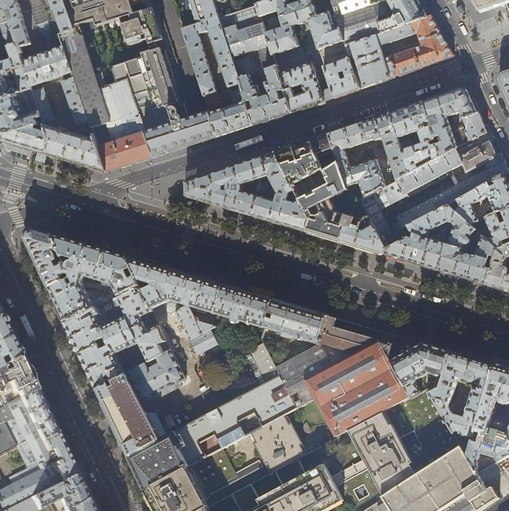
[(7,20),(8,21),(15,43),(5,47),(1,48),(0,48),(0,72),(23,65),(21,61),(17,48),(28,44),(29,43),(21,20),(22,20),(16,3),(15,3),(14,0),(47,0),(52,11),(60,33),(73,29),(66,10),(63,1),(59,2),(58,0),(0,0),(5,13),(9,12),(11,19),(7,20)]
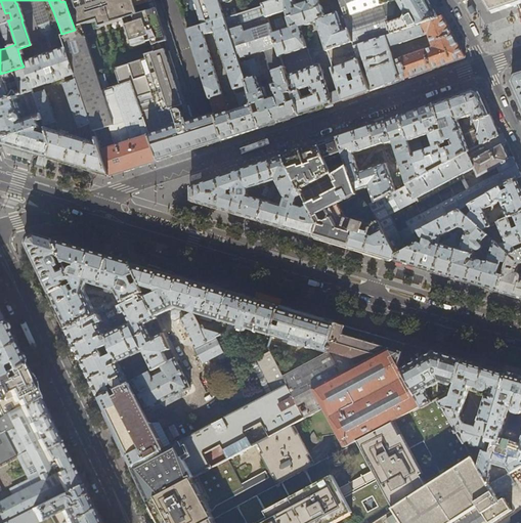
[(5,13),(0,0),(0,24),(8,22),(7,20),(5,13)]
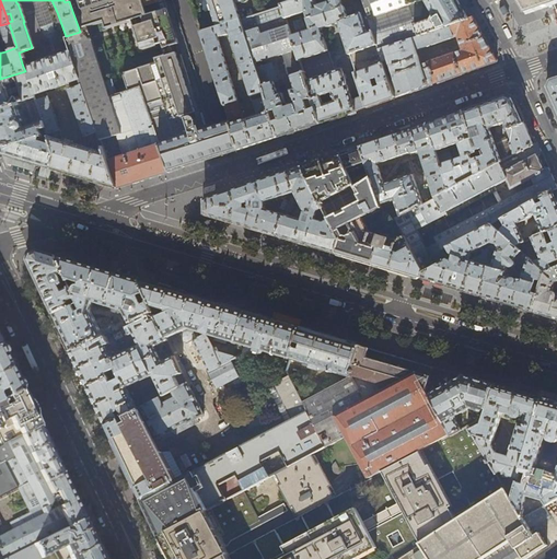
[(26,0),(39,35),(49,41),(53,32),(41,0),(26,0)]
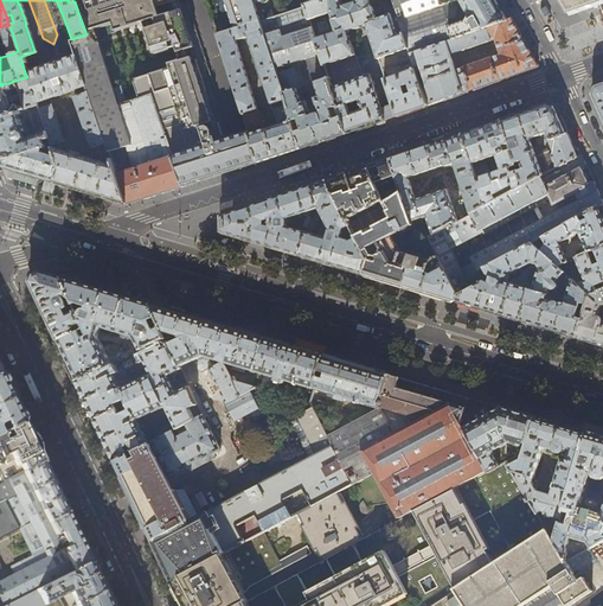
[(74,0),(75,1),(78,12),(114,0),(74,0)]
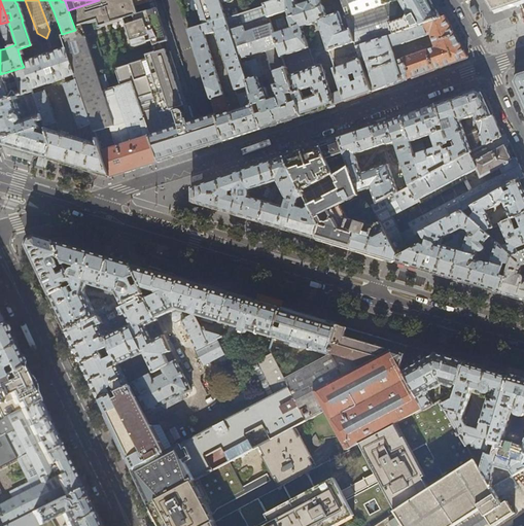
[(201,145),(206,143),(198,116),(160,0),(99,0),(68,10),(75,30),(82,36),(78,23),(94,18),(96,25),(121,16),(130,44),(148,39),(153,54),(113,67),(114,71),(113,71),(116,84),(129,81),(155,161),(196,147),(201,145)]
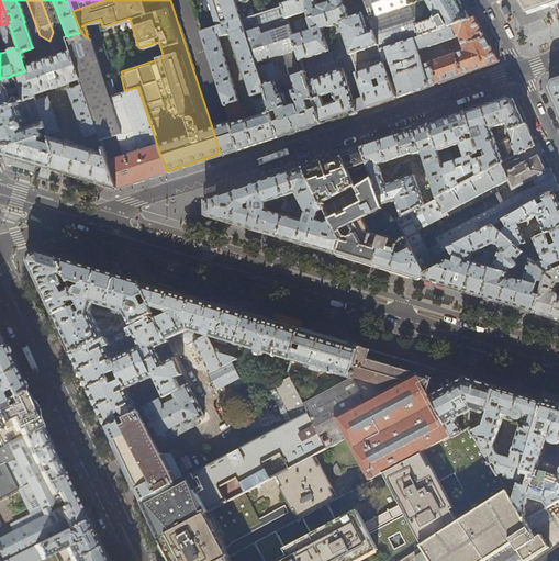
[(204,0),(214,26),(237,19),(280,4),(294,0),(204,0)]
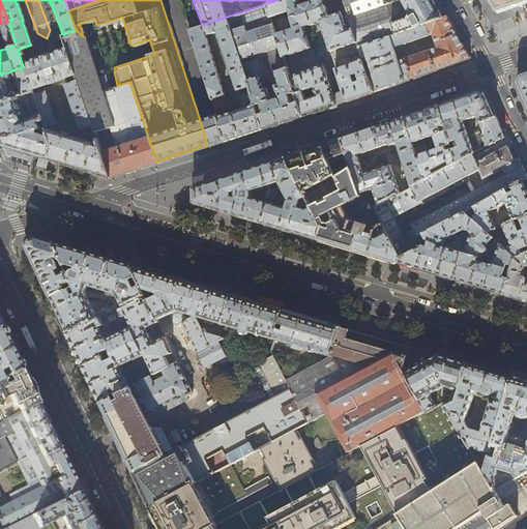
[(273,33),(281,55),(308,47),(301,27),(318,22),(327,51),(354,41),(349,26),(344,28),(339,11),(326,16),(323,5),(322,5),(320,0),(306,0),(308,1),(298,4),(296,0),(277,0),(264,4),(268,17),(286,10),(288,17),(287,17),(289,24),(276,28),(277,31),(273,33)]
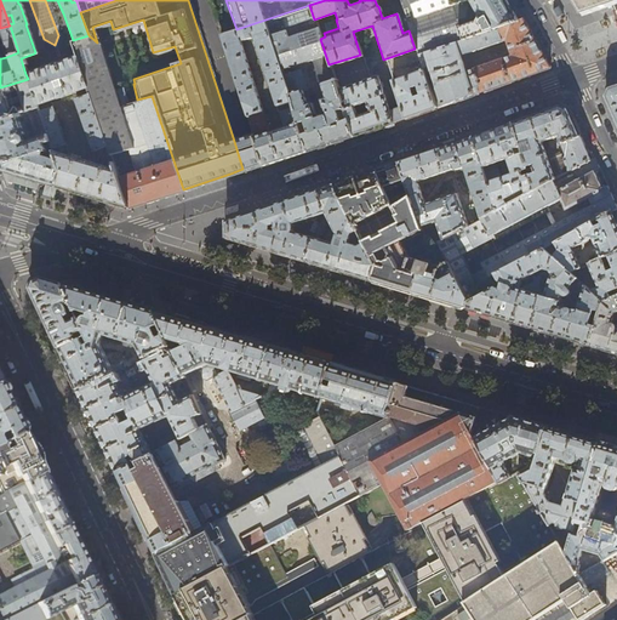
[(398,0),(405,20),(412,18),(468,0),(398,0)]
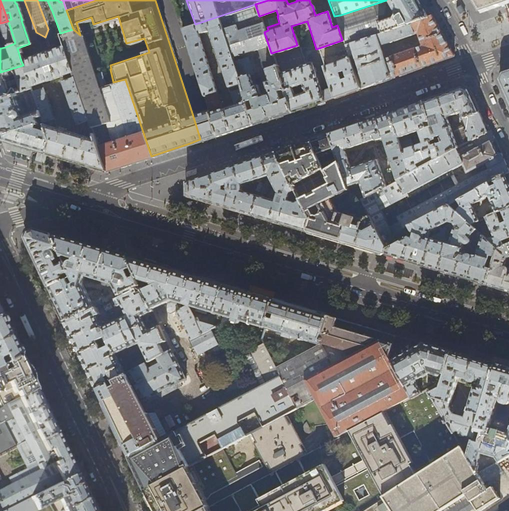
[(420,6),(417,0),(386,0),(340,15),(334,16),(337,25),(342,40),(344,44),(374,34),(379,32),(426,16),(420,6)]
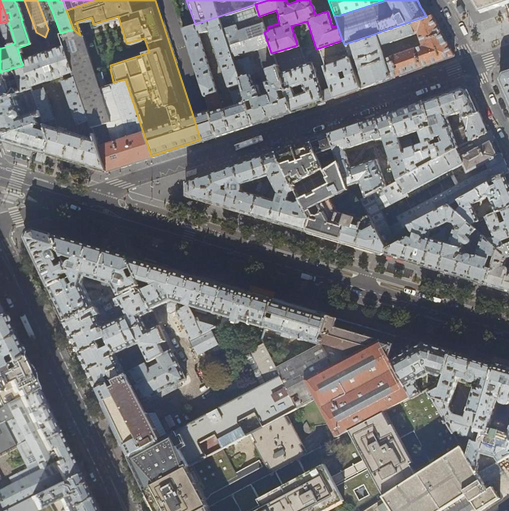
[(264,32),(259,16),(255,4),(216,17),(230,57),(255,48),(262,70),(264,69),(267,80),(265,80),(264,81),(264,82),(266,91),(259,93),(256,84),(255,84),(254,84),(251,74),(251,73),(246,57),(232,62),(250,122),(269,116),(289,110),(278,73),(278,72),(277,72),(271,53),(264,32)]
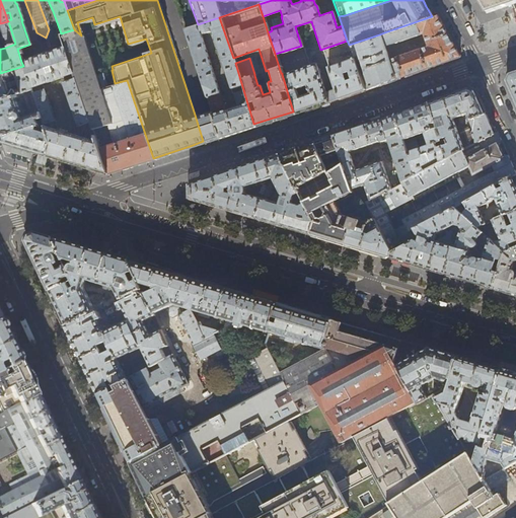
[(384,32),(379,34),(382,46),(421,32),(426,46),(387,60),(393,77),(398,75),(457,56),(452,47),(435,15),(432,16),(384,32)]
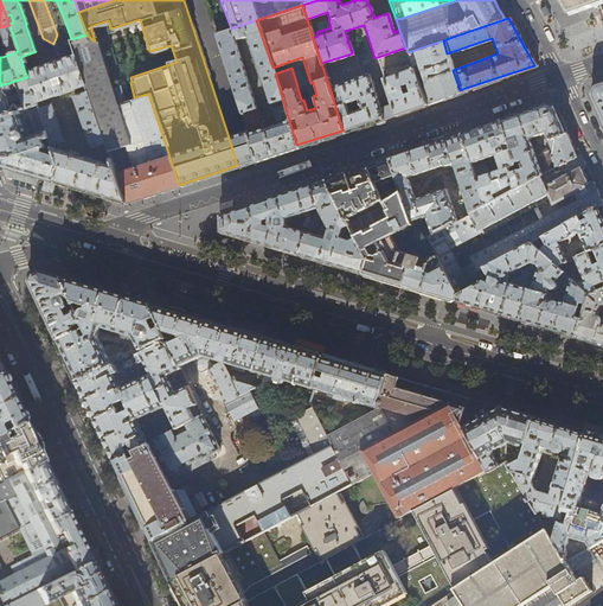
[(273,68),(256,20),(231,29),(215,34),(244,128),(255,159),(275,152),(296,145),(275,74),(273,68)]
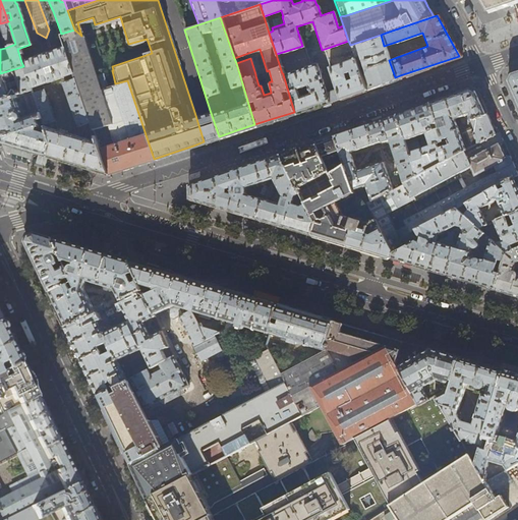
[(15,44),(8,21),(0,23),(0,49),(1,49),(0,46),(0,31),(5,48),(15,44)]
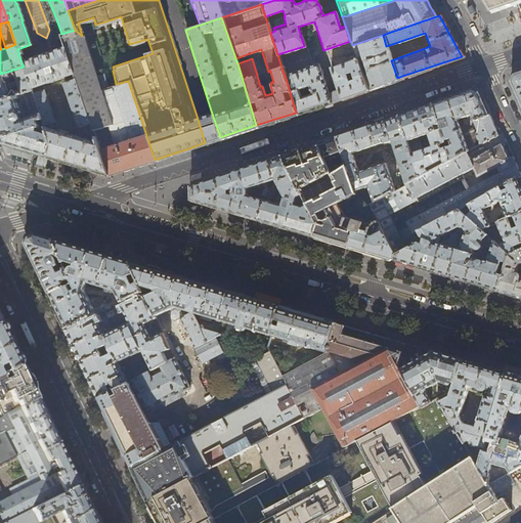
[(82,36),(75,30),(61,34),(58,35),(63,48),(72,74),(74,80),(91,130),(103,126),(110,144),(97,148),(106,175),(106,176),(113,174),(114,173),(155,160),(128,81),(116,84),(105,88),(100,74),(94,75),(82,36)]
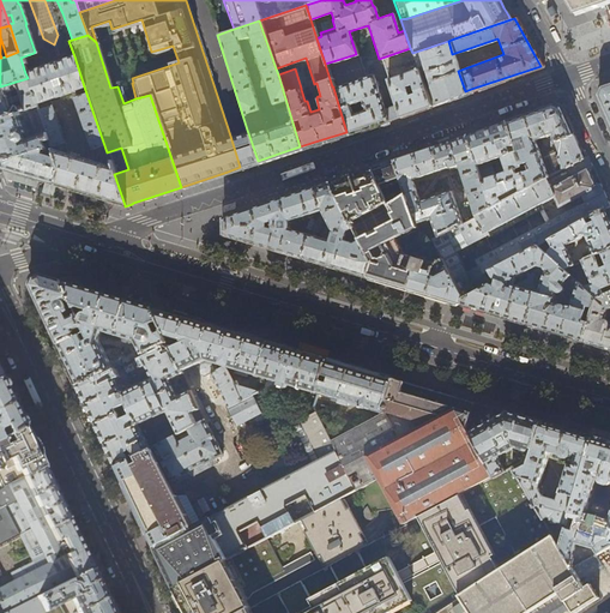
[(434,102),(465,91),(458,71),(452,54),(448,41),(412,53),(416,66),(422,65),(427,82),(422,84),(428,103),(434,102)]
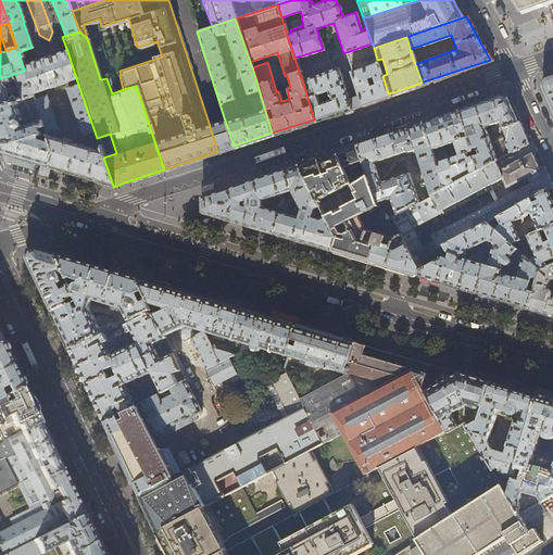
[(343,53),(350,71),(377,61),(377,60),(374,48),(372,43),(343,53)]
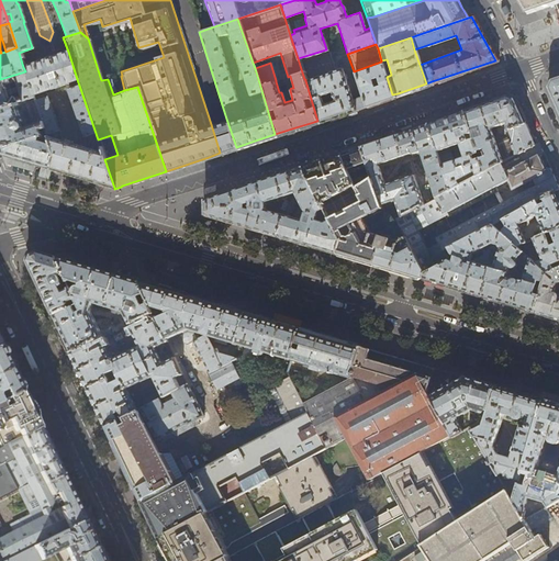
[(305,80),(333,70),(326,49),(298,58),(304,79),(305,79),(305,80)]
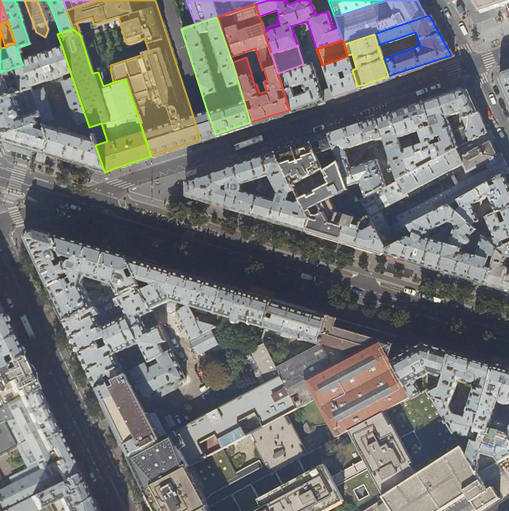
[(62,47),(21,61),(23,65),(30,88),(41,121),(42,121),(46,120),(46,124),(42,124),(49,142),(45,153),(57,157),(79,163),(104,171),(95,145),(89,127),(72,78),(60,82),(75,124),(74,133),(52,126),(51,118),(44,95),(44,96),(40,83),(70,72),(62,47)]
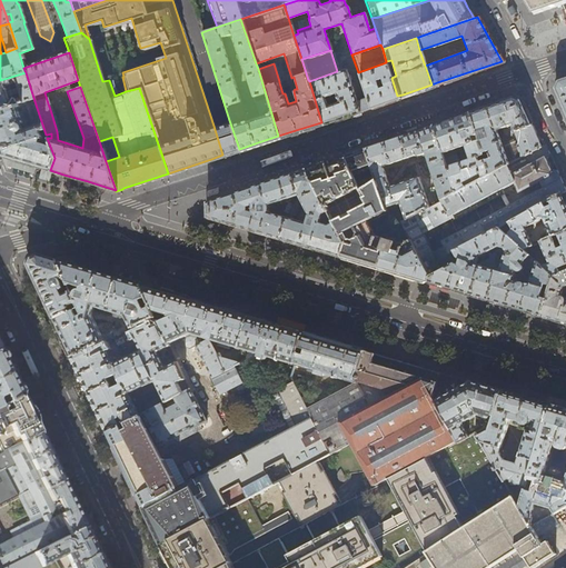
[(368,106),(397,96),(391,78),(386,62),(358,72),(357,73),(365,97),(368,106)]
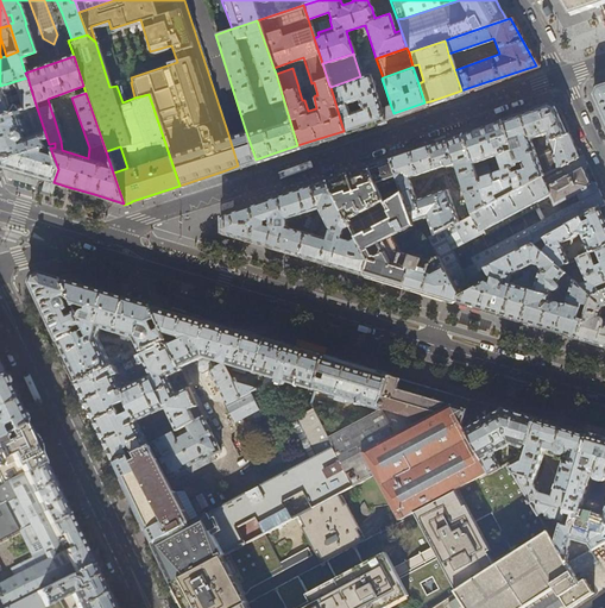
[(344,131),(382,118),(378,108),(367,74),(360,76),(331,87),(344,131)]
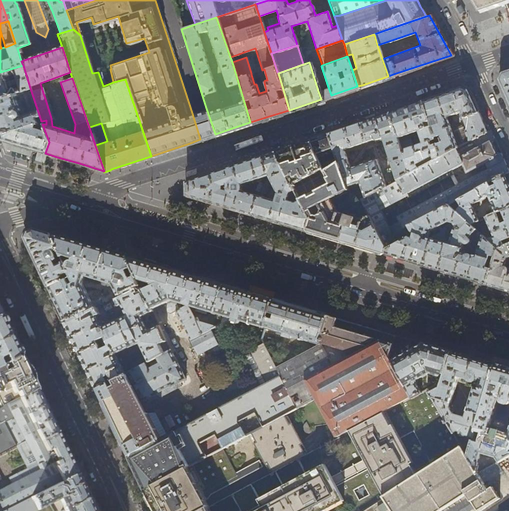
[(0,98),(30,88),(23,65),(0,72),(0,98)]
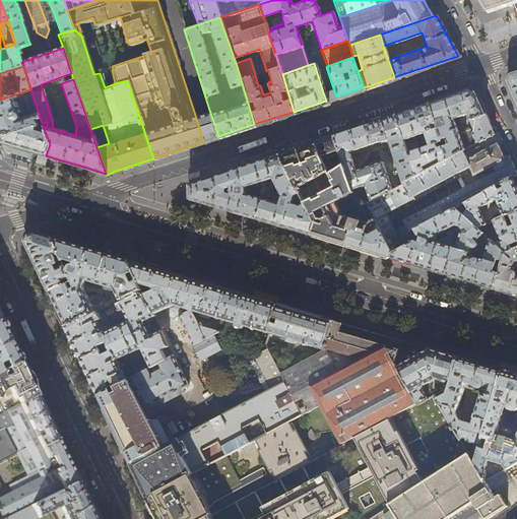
[(516,70),(510,73),(508,73),(507,77),(505,80),(516,107),(516,108),(516,70)]
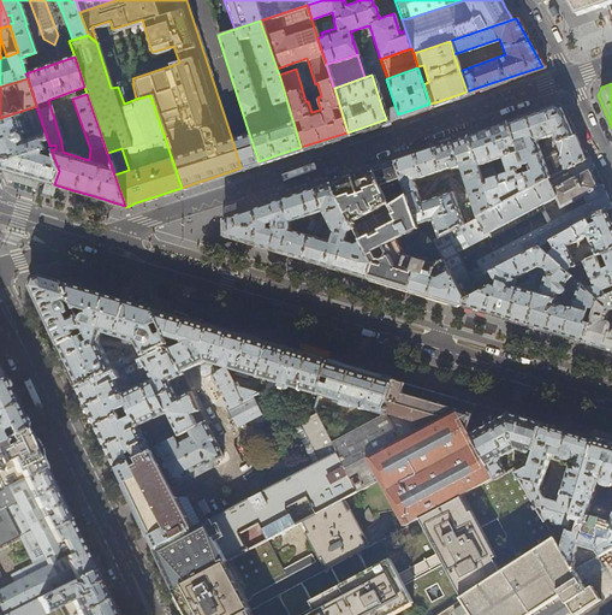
[(546,146),(553,143),(572,135),(565,117),(560,107),(557,106),(553,104),(528,113),(506,120),(521,166),(527,164),(529,171),(523,173),(528,188),(547,178),(540,158),(534,141),(540,139),(542,145),(546,146)]
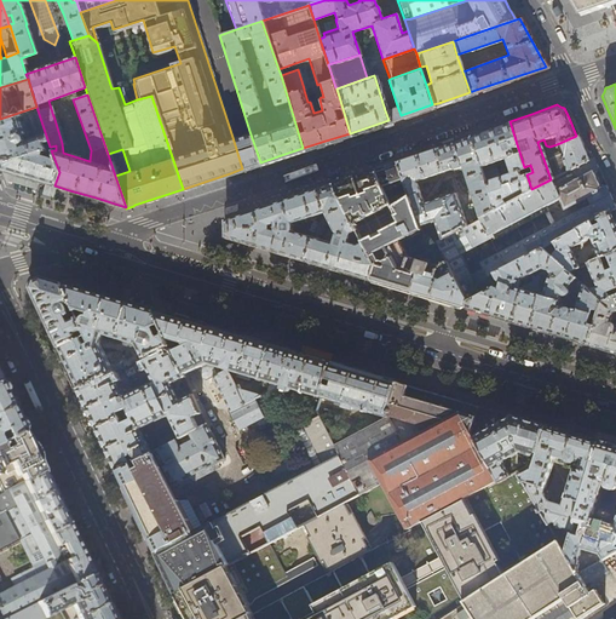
[(397,105),(385,110),(389,120),(395,118),(401,115),(397,105)]
